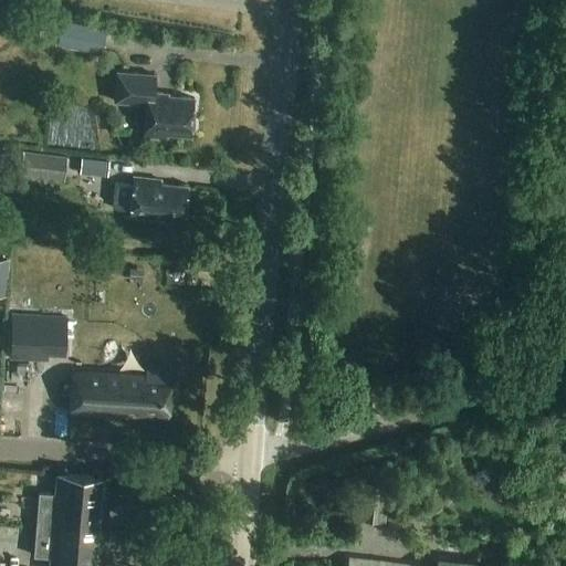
[(31,14),(32,35),(44,35),(43,13),(31,14)]
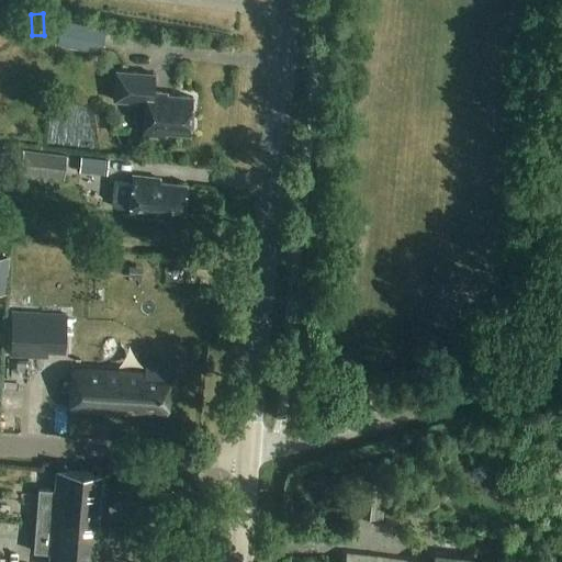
[(101,54),(107,30),(63,20),(57,44),(101,54)]
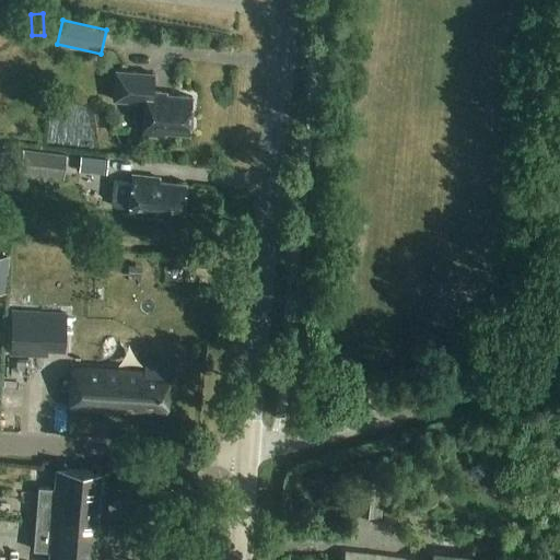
[(188,132),(191,97),(166,95),(166,92),(152,90),(154,73),(116,69),(113,100),(143,103),(140,132),(164,135),(164,130),(188,132)]
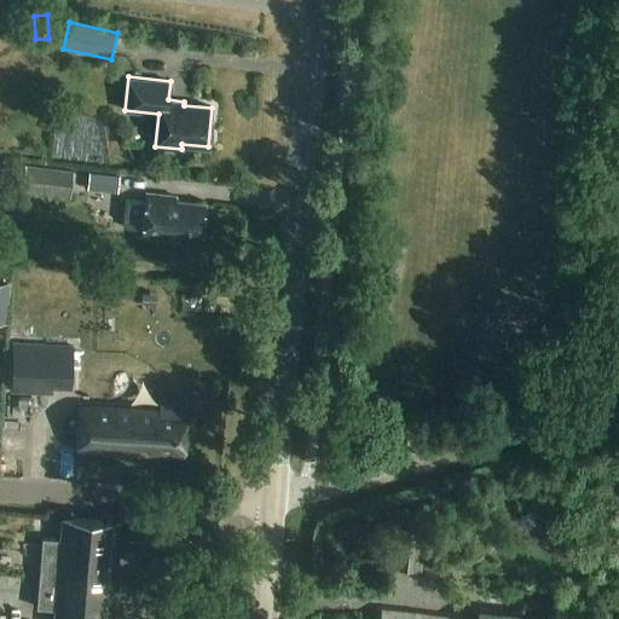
[(27,166),(23,190),(46,192),(47,180),(73,183),(74,171),(27,166)]
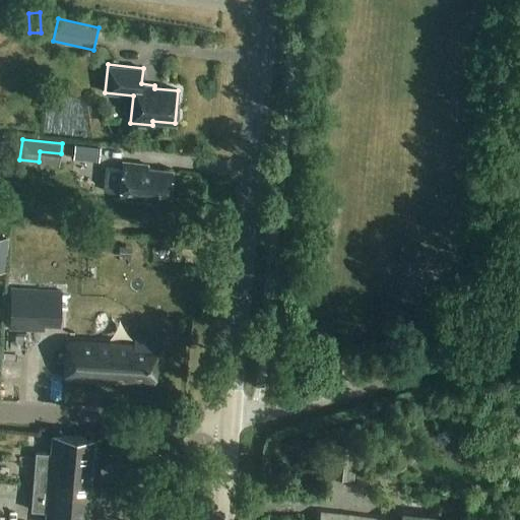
[(100,163),(102,148),(75,145),(74,159),(100,163)]
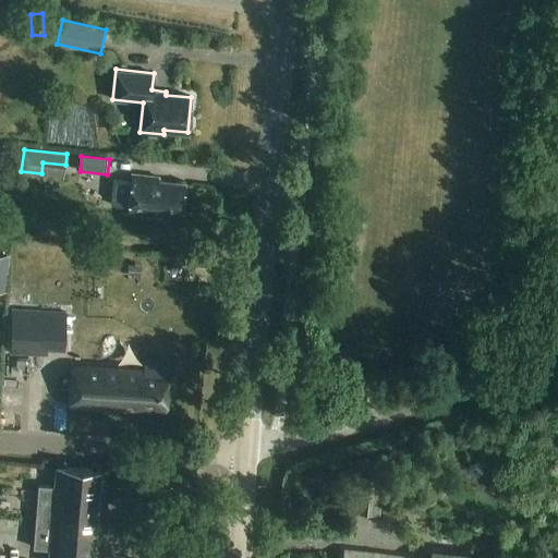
[(184,182),(158,179),(159,176),(133,172),(131,181),(114,178),(110,204),(128,206),(126,211),(180,218),(184,182)]
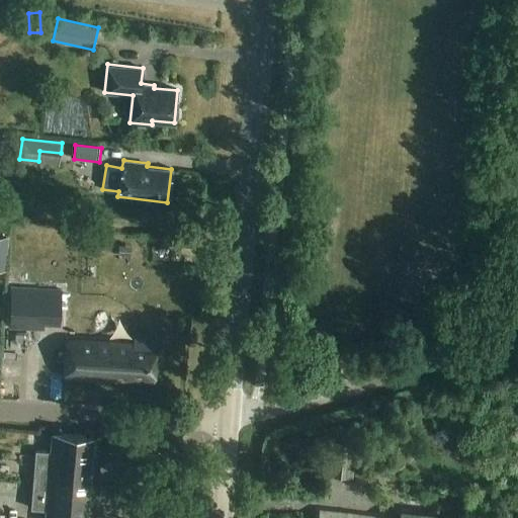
[(12,289),(9,330),(34,332),(34,326),(60,328),(62,293),(12,289)]
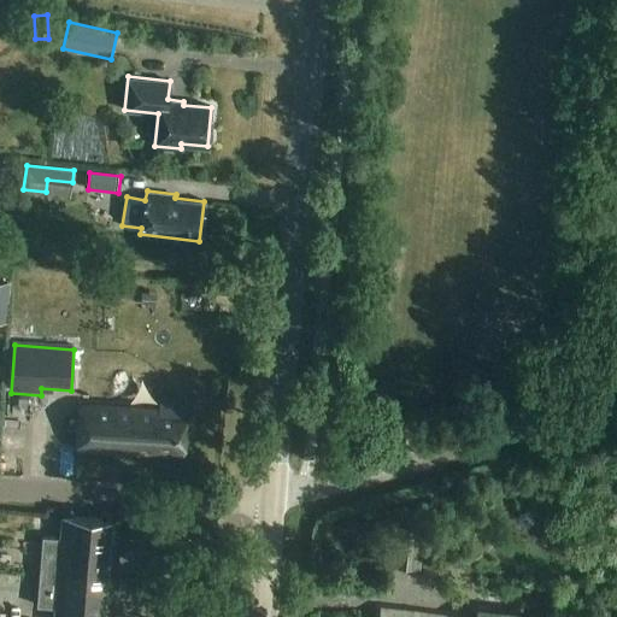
[(77,436),(76,452),(136,456),(136,451),(147,452),(147,456),(172,457),(172,451),(181,451),(183,401),(157,400),(157,405),(78,401),(77,417),(82,417),(82,436),(77,436)]
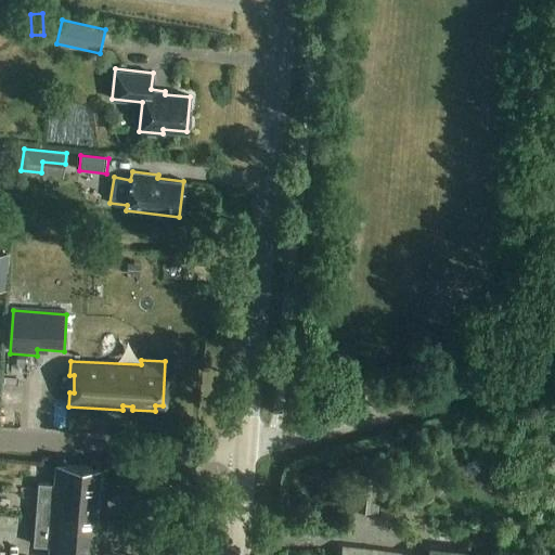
[(49,554),(90,554),(99,470),(57,466),(55,485),(39,482),(37,510),(36,518),(34,546),(50,547),(49,554)]
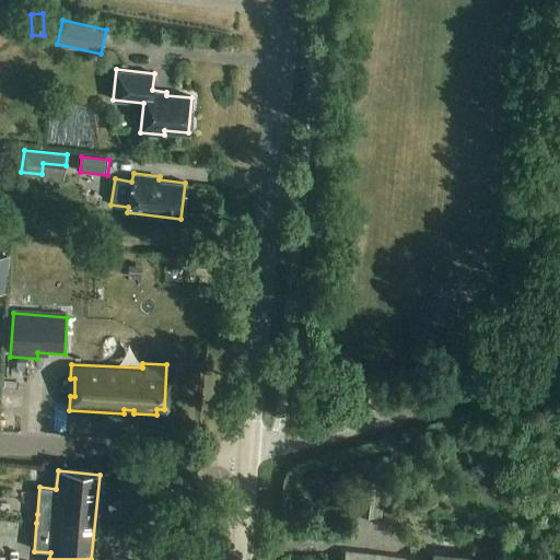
[(383,516),(387,479),(358,476),(353,513),(383,516)]
